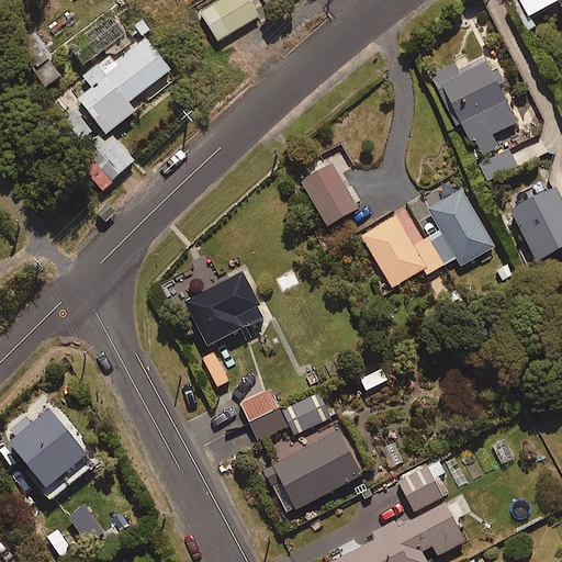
[(217,41),(265,12),(257,0),(218,0),(200,11),(217,41)]
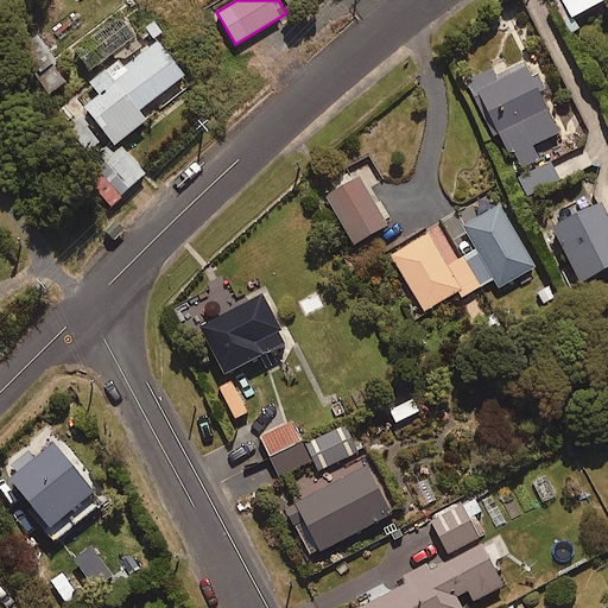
[(563,0),(572,17),(603,0),(563,0)]
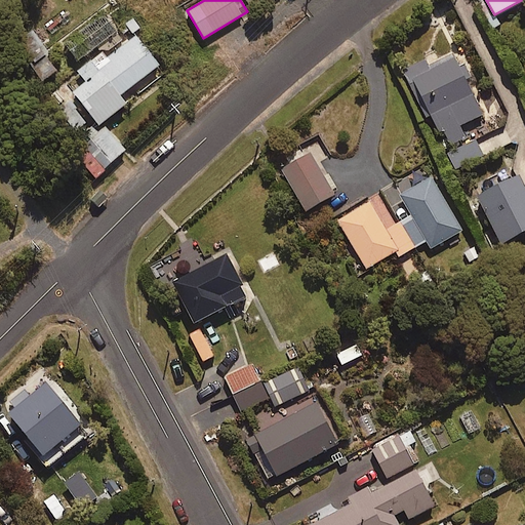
[(125,149),(103,122),(126,105),(120,95),(160,66),(137,35),(107,58),(103,52),(78,71),(86,82),(74,91),(96,122),(82,133),(107,163),(125,149)]
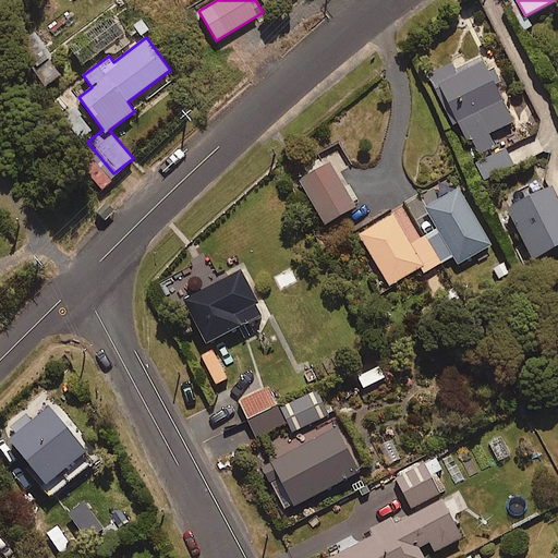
[(486,181),(516,165),(505,146),(523,136),(482,59),(452,75),(449,71),(432,80),(465,141),(470,138),(474,146),(464,150),(470,159),(472,157),(486,181)]
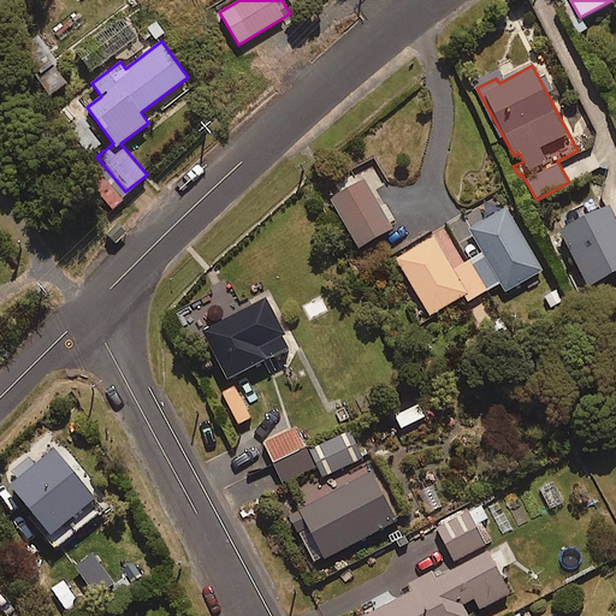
[(94,152),(106,141),(82,114),(70,125),(94,152)]
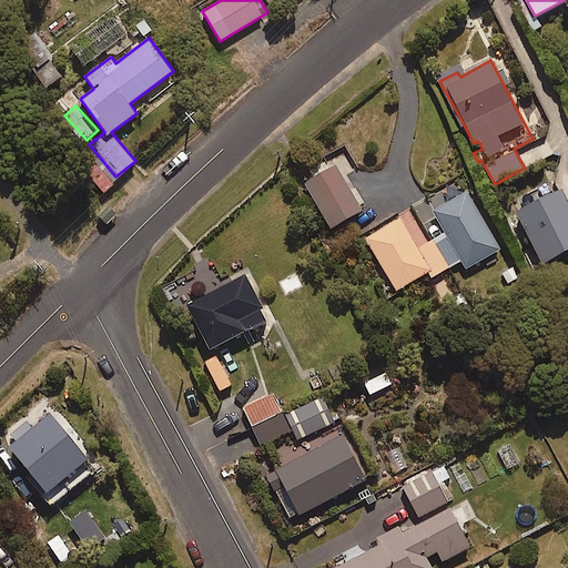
[(335,229),(365,208),(334,163),(304,184),(335,229)]
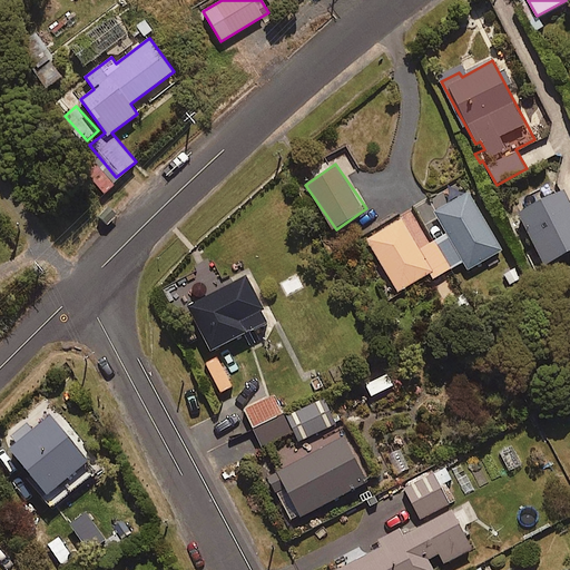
[(468,193),(461,182),(367,238),(390,277),(379,284),(387,298),(430,273),(434,278),(463,261),(469,271),(502,249),(468,193)]
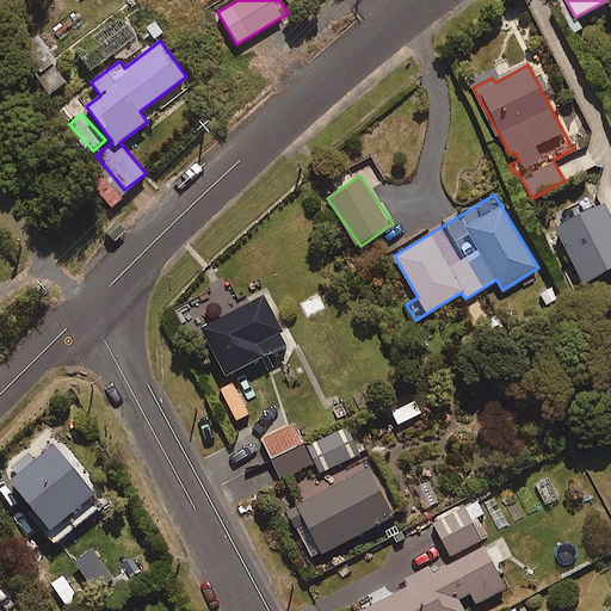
[(610,217),(604,204),(556,227),(584,284),(610,270),(610,217)]
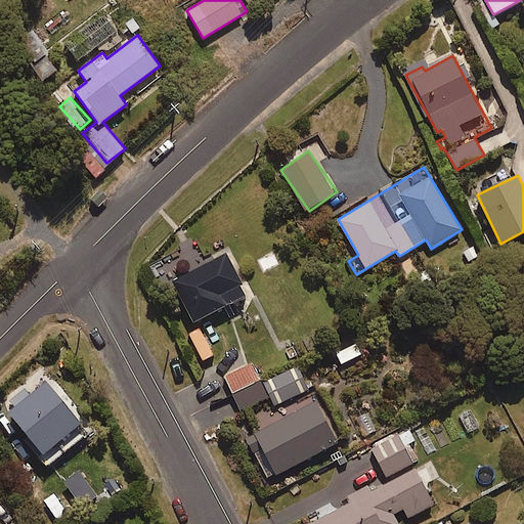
[(263,271),(280,263),(274,251),(257,259),(263,271)]
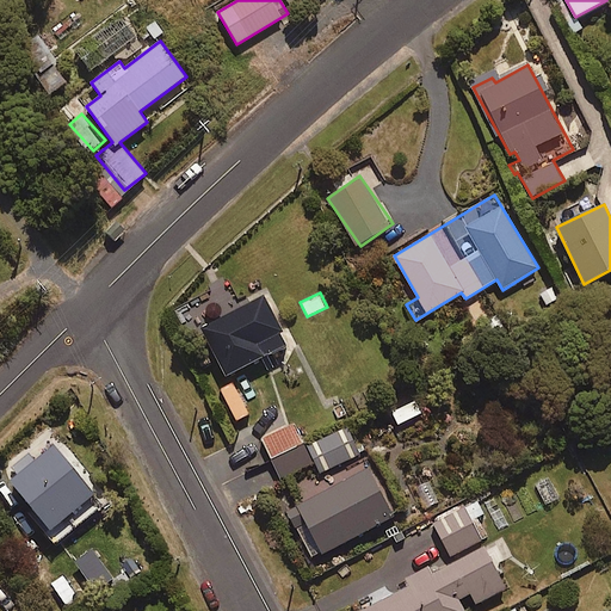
[(226,376),(289,345),(264,296),(202,327),(226,376)]
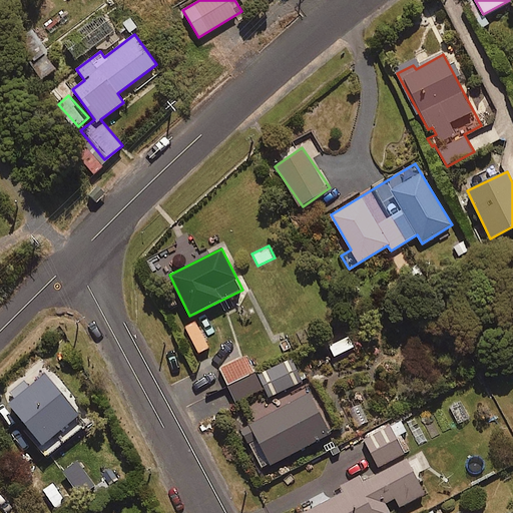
[(335,357),(354,347),(349,337),(330,346),(335,357)]
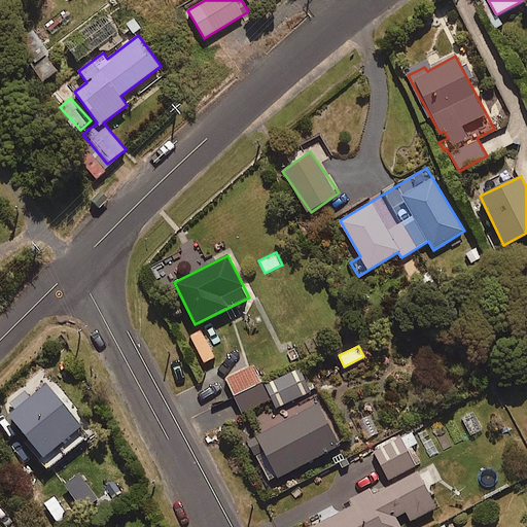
[(234,395),(262,383),(254,365),(226,379),(234,395)]
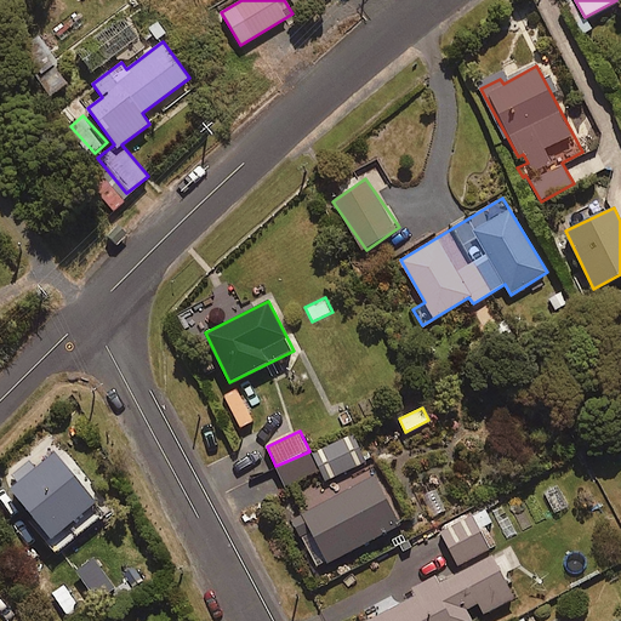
[(325,480),(370,460),(360,436),(314,456),(325,480)]
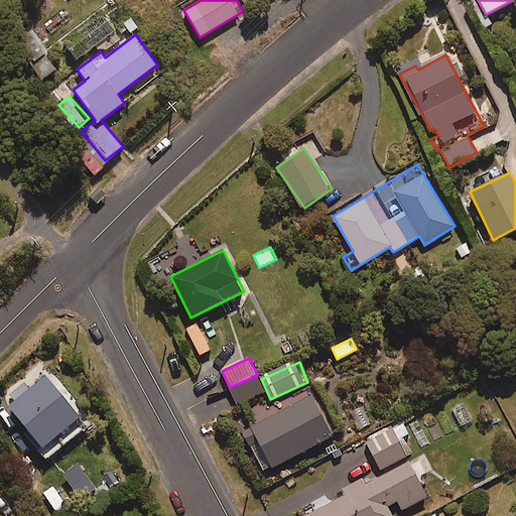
[(41,448),(81,419),(45,373),(6,402),(41,448)]
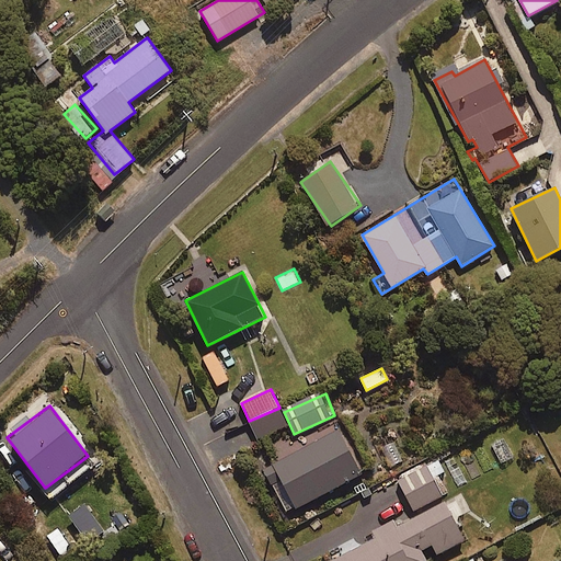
[(287,514),(362,474),(339,431),(264,470),(287,514)]
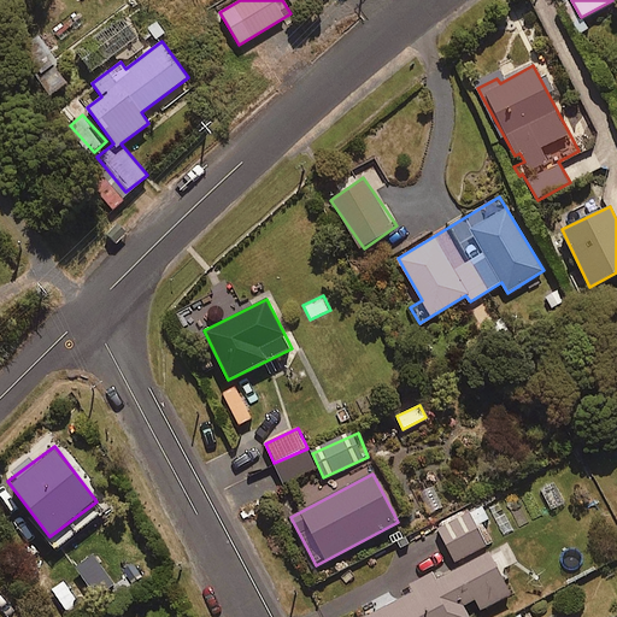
[(477,526),(489,518),(481,503),(438,529),(457,562),(487,544),(477,526)]
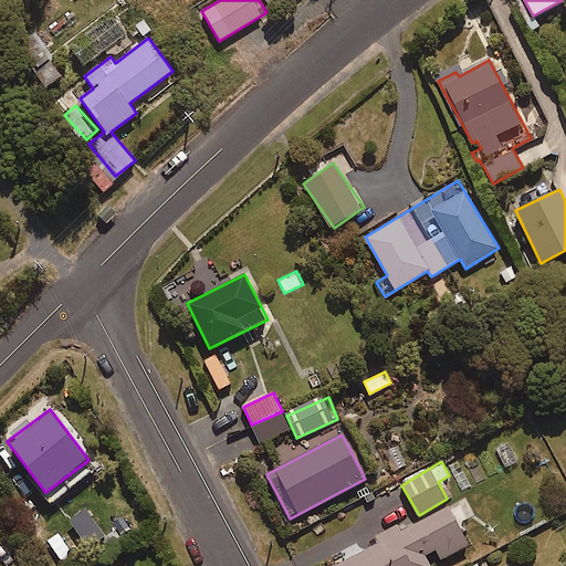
[(437,549),(441,559),(469,545),(462,533),(471,528),(463,513),(457,502),(404,530),(401,525),(375,538),(378,545),(335,565),(430,565),(425,555),(437,549)]
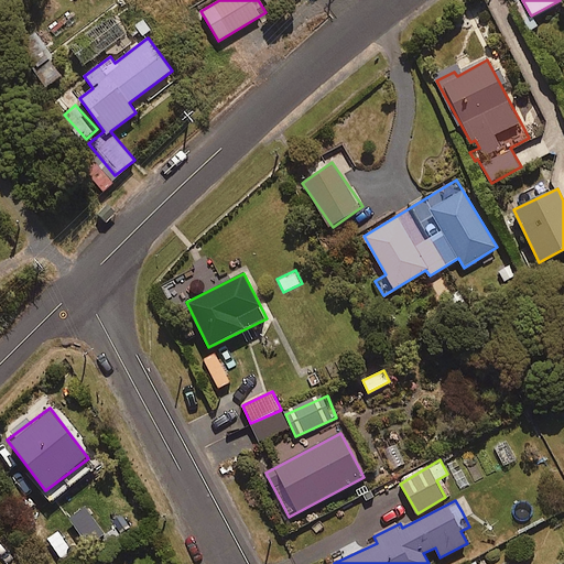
[(60,528),(78,514),(69,502),(51,516),(60,528)]
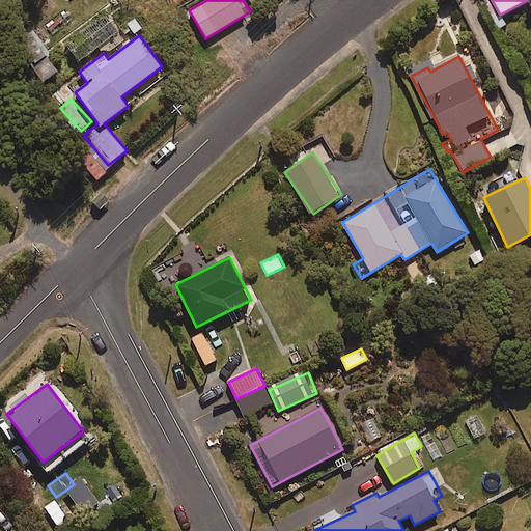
[(56,525),(84,507),(78,497),(49,514),(56,525)]
